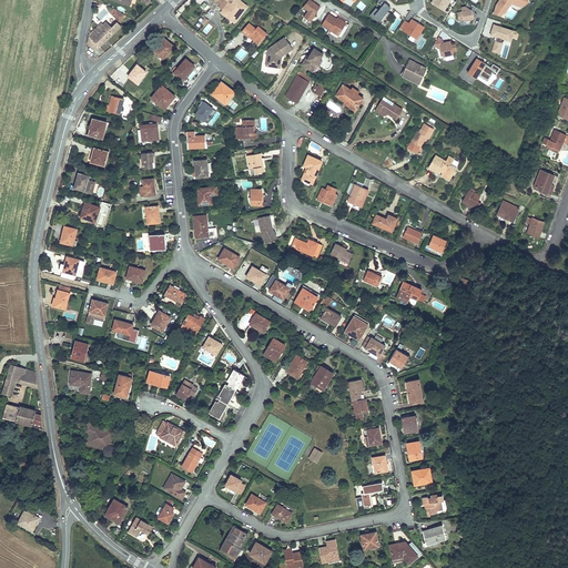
[(244,10),(247,6),(239,0),(234,0),(231,3),(229,2),(221,12),(226,16),(227,14),(236,21),(241,14),(239,13),(242,8),(244,10)]
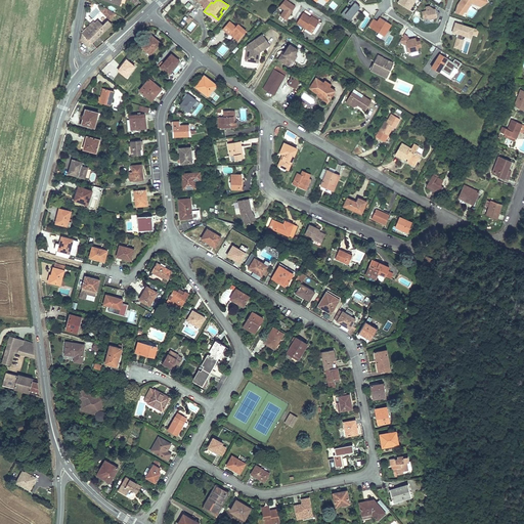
[(296,5),(287,0),(284,0),(279,6),(285,9),(280,15),(287,19),(296,5)]
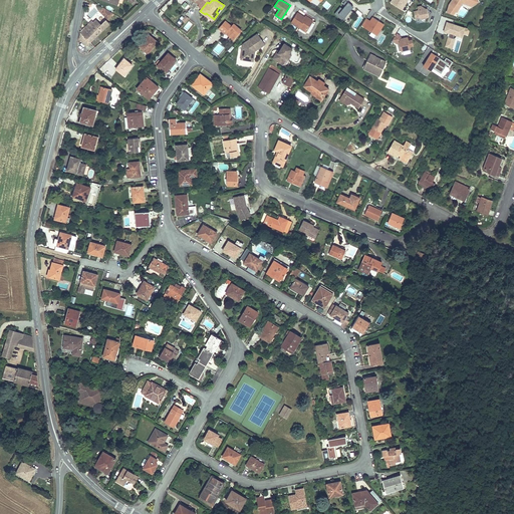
[(348,2),(349,0),(342,0),(344,2),(343,4),(345,6),(342,9),(340,7),(335,14),(342,20),(344,18),(346,20),(353,12),(351,10),(349,8),(351,5),(348,2)]
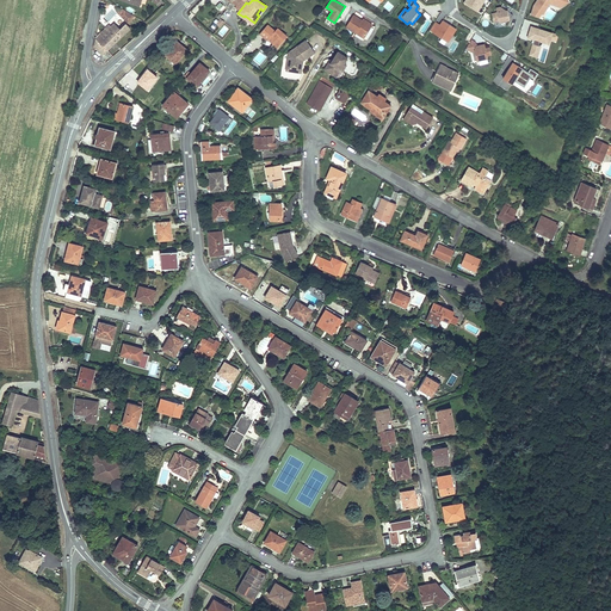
[(466,0),(464,2),(477,12),(485,0),(466,0)]
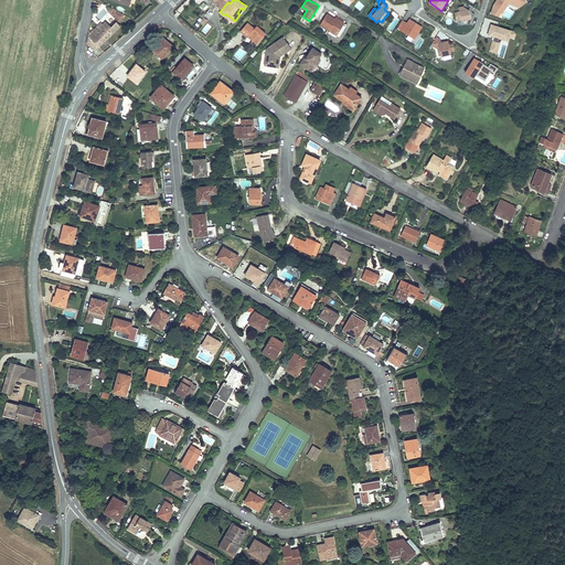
[(498,0),(494,6),(492,13),(498,16),(499,11),(501,12),(509,1),(519,4),(520,0),(498,0)]
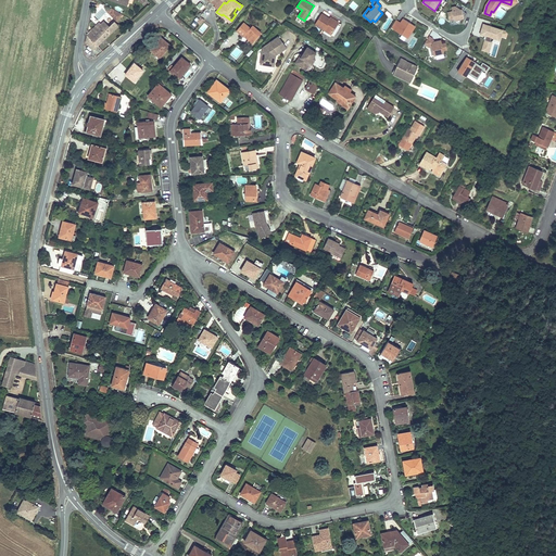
[(354,10),(357,4),(353,1),(349,5),(354,10)]
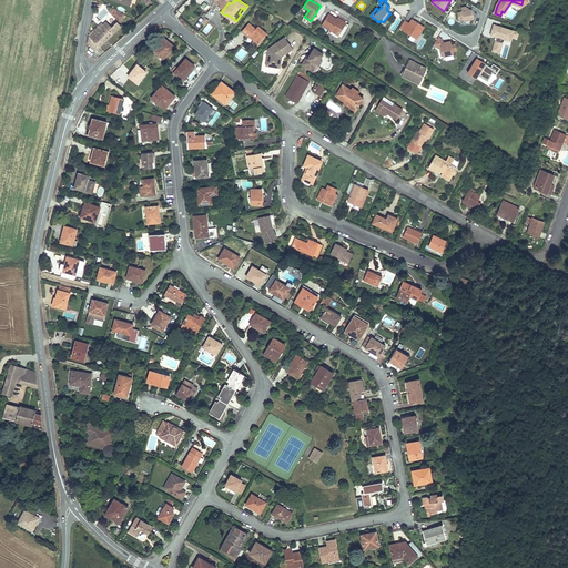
[(465,20),(475,18),(474,16),(476,13),(474,12),(477,8),(468,2),(463,11),(458,13),(459,20),(465,19),(465,20)]
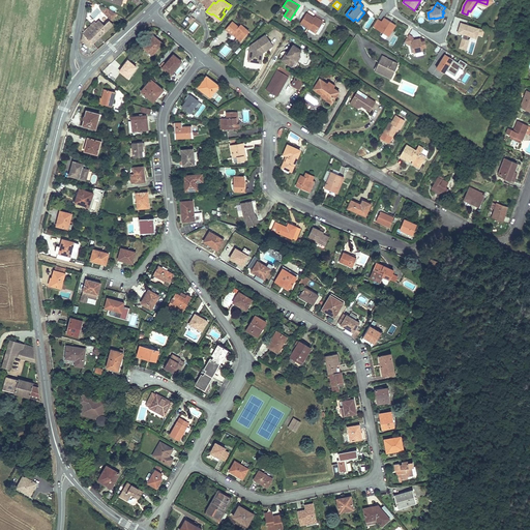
[(101,10),(111,20),(116,16),(107,5),(101,10)]
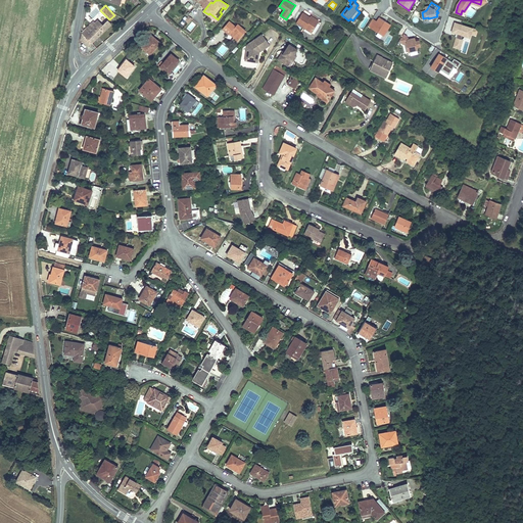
[(188,15),(192,19),(198,12),(194,8),(188,15)]
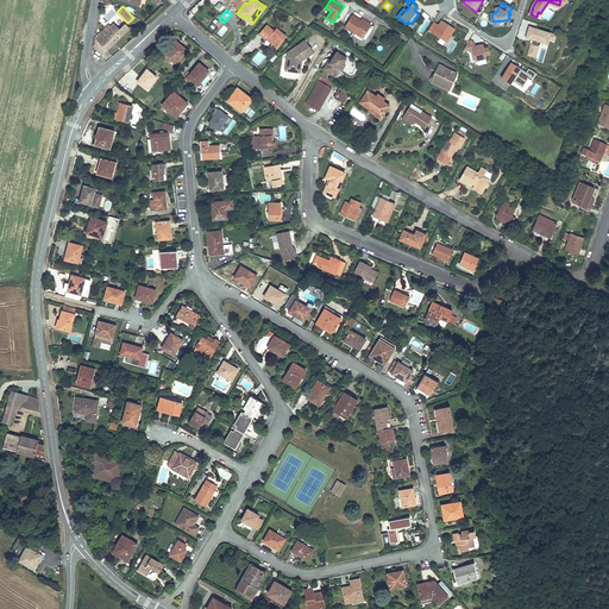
[(357,30),(365,35),(371,25),(363,19),(362,22),(360,23),(357,20),(358,19),(353,16),(346,27),(356,32),(357,30)]
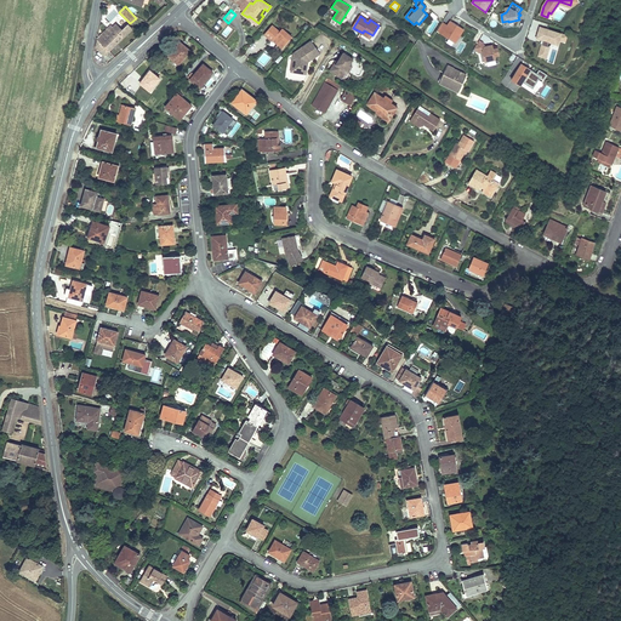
[(289,26),(279,17),(277,21),(286,29),(289,26)]
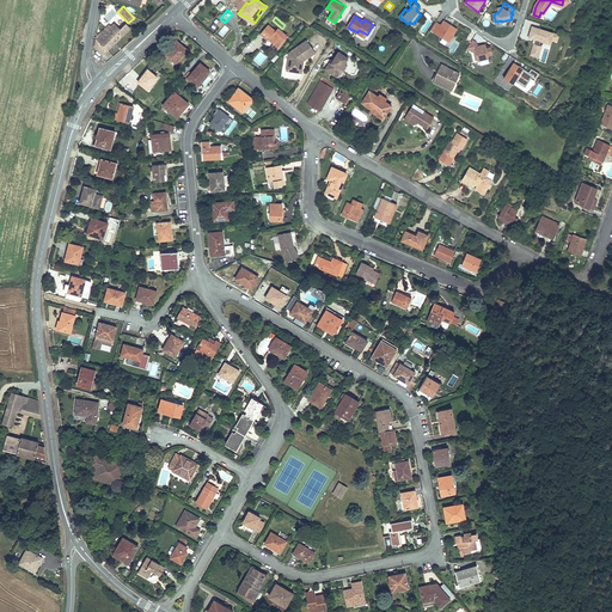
[(282,29),(273,20),(256,41),(261,44),(269,36),(274,41),(271,42),(273,43),(267,50),(273,55),(279,48),(279,47),(281,43),(280,41),(283,37),(279,32),(282,29)]
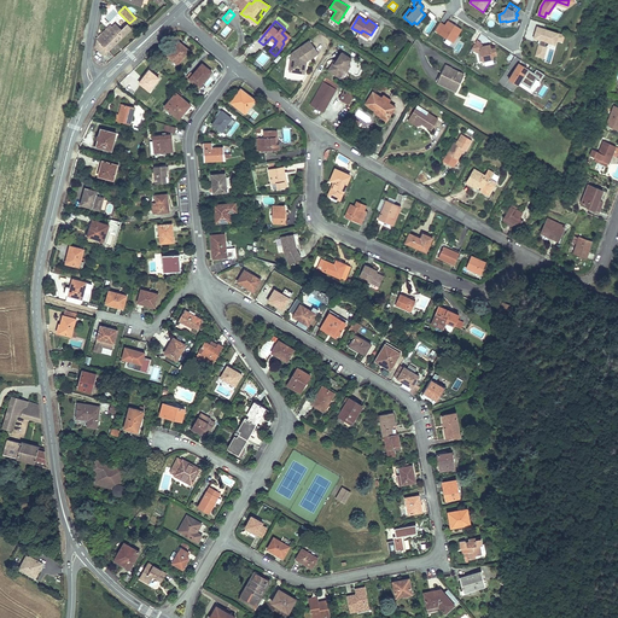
[(445,25),(441,22),(435,30),(454,42),(462,29),(448,21),(445,25)]
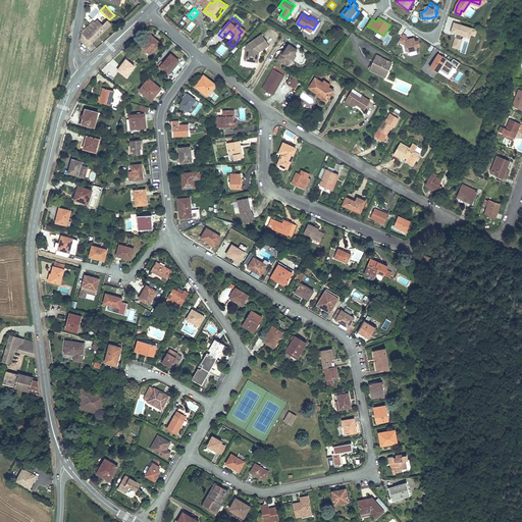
[(81,40),(88,47),(112,24),(108,20),(100,28),(95,22),(84,34),(83,32),(81,40)]
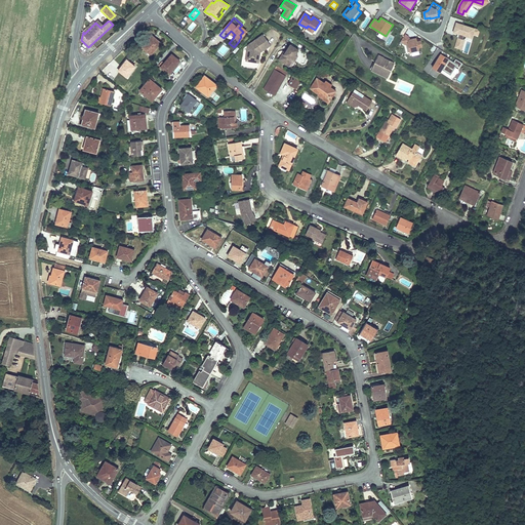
[(84,34),(95,23),(94,22),(83,32),(84,34)]
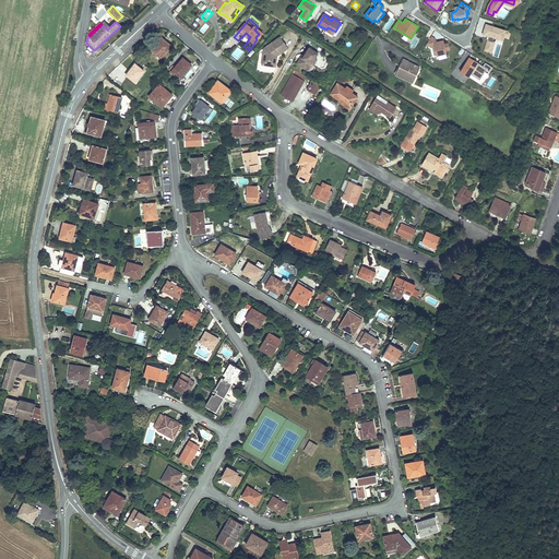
[(506,31),(487,24),(484,34),(489,36),(485,50),(491,52),(495,42),(494,42),(495,37),(502,39),(506,31)]
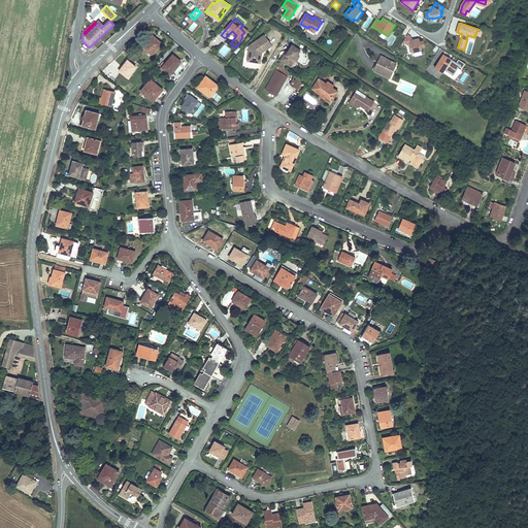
[(410,38),(411,37),(407,34),(403,41),(408,44),(409,53),(422,51),(421,47),(425,47),(423,41),(420,42),(419,38),(416,39),(413,40),(411,39),(413,38),(410,38)]
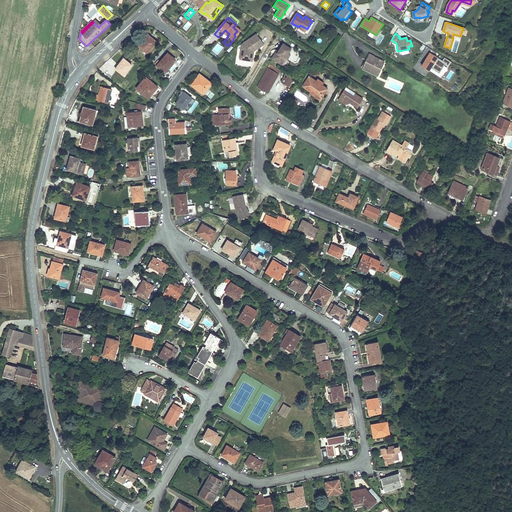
[(242,45),(239,60),(252,62),(254,52),(264,44),(256,34),(242,45)]
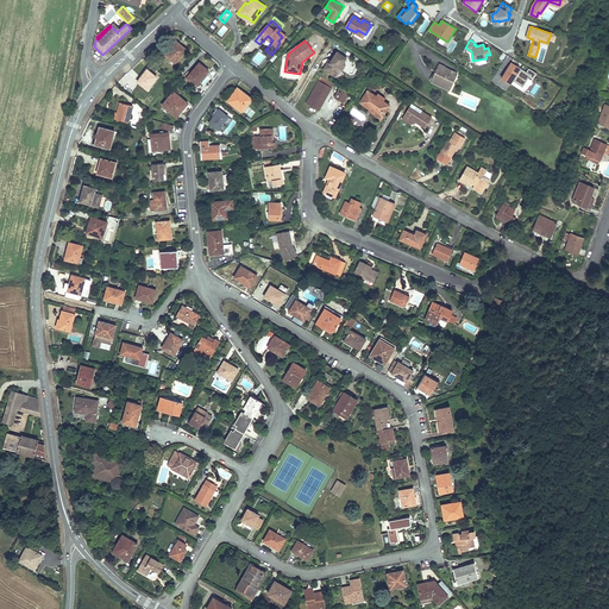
[(177,42),(165,55),(175,63),(187,49),(177,42)]
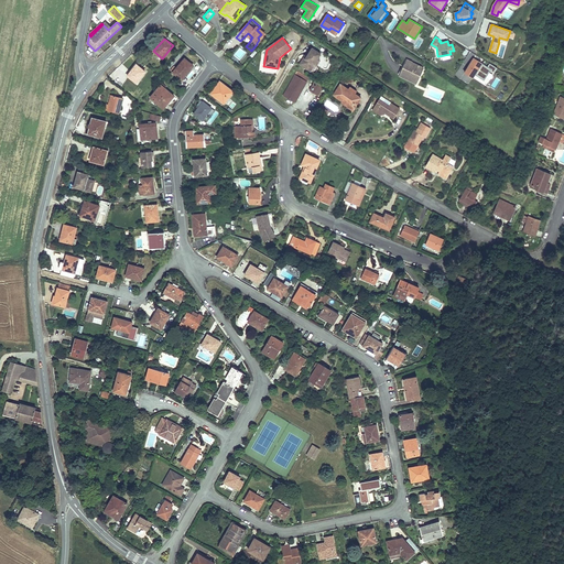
[(322,54),(313,49),(307,57),(306,60),(304,58),(300,64),(311,72),(311,71),(315,65),(316,66),(321,61),(318,58),(322,54)]
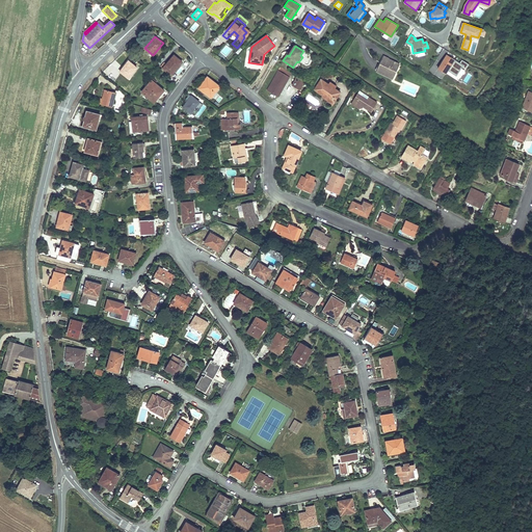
[(166,64),(163,69),(171,75),(175,71),(176,71),(183,62),(175,55),(166,64)]
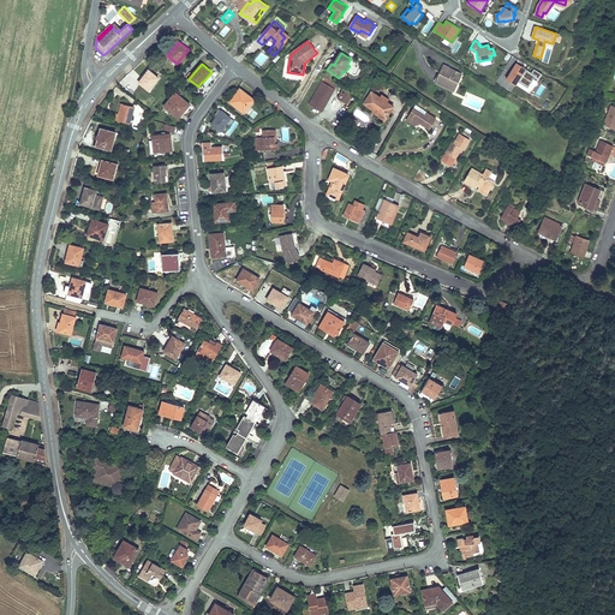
[(536,76),(517,64),(507,79),(515,84),(518,81),(527,88),(536,76)]
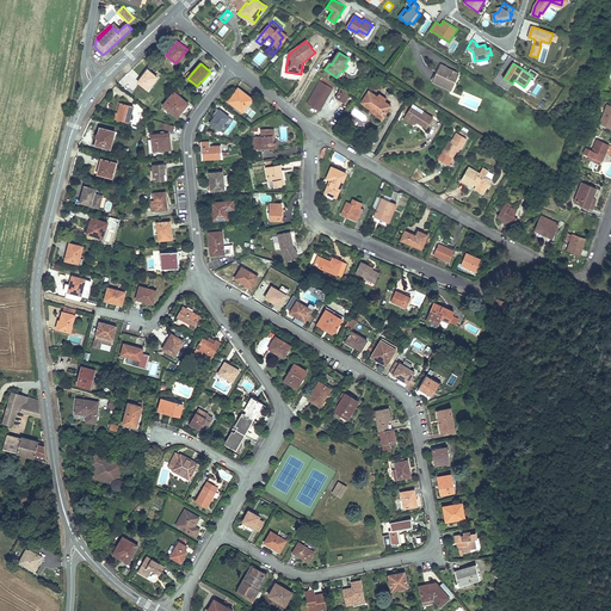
[(452,88),(460,74),(449,68),(449,69),(446,68),(448,67),(440,65),(434,78),(446,82),(445,85),(452,88)]
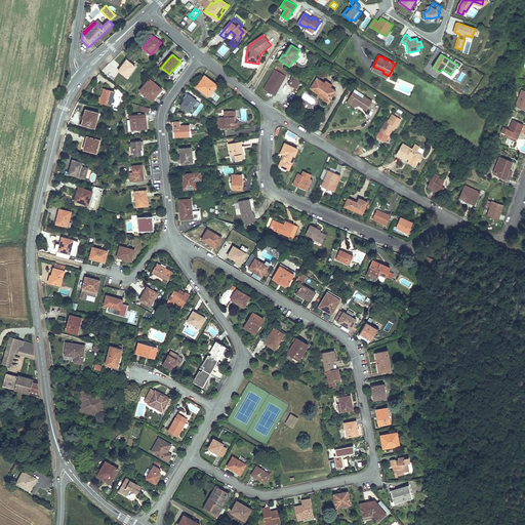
[(127,77),(135,67),(127,59),(122,67),(122,68),(119,71),(127,77)]
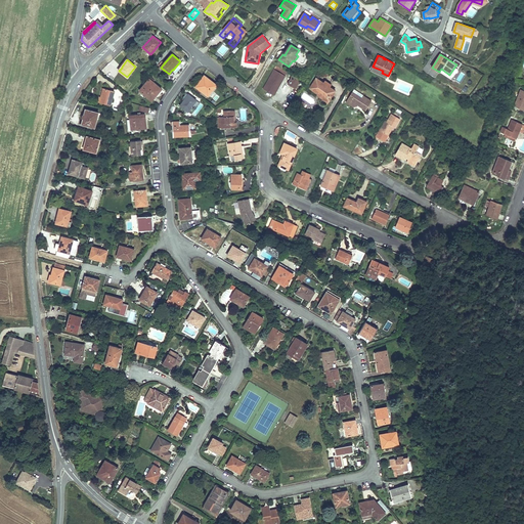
[(263,88),(274,95),(288,73),(276,67),(263,88)]
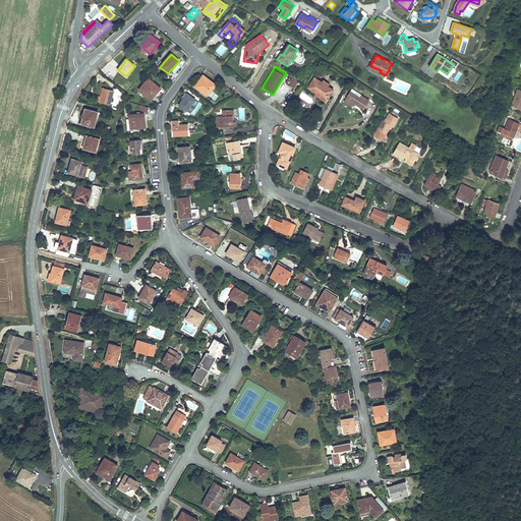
[(381,70),(370,66),(369,69),(386,76),(386,75),(380,72),(381,70)]
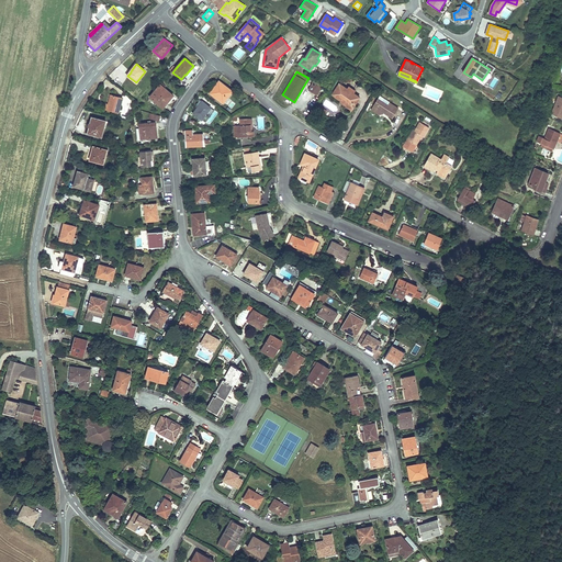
[(218,81),(210,93),(226,105),(231,99),(232,100),(236,93),(232,90),(231,90),(218,81)]
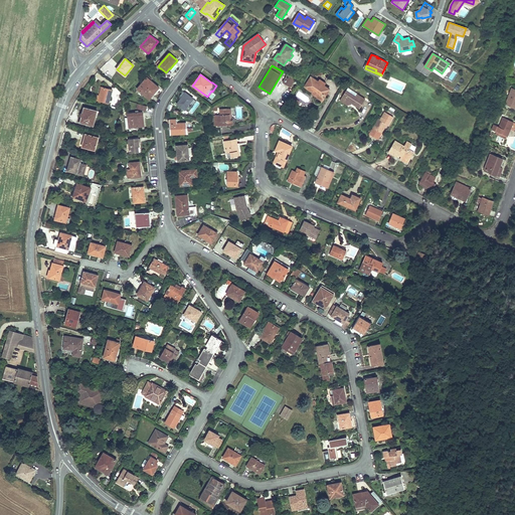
[(296,79),(288,74),(283,82),(291,88),(296,79)]
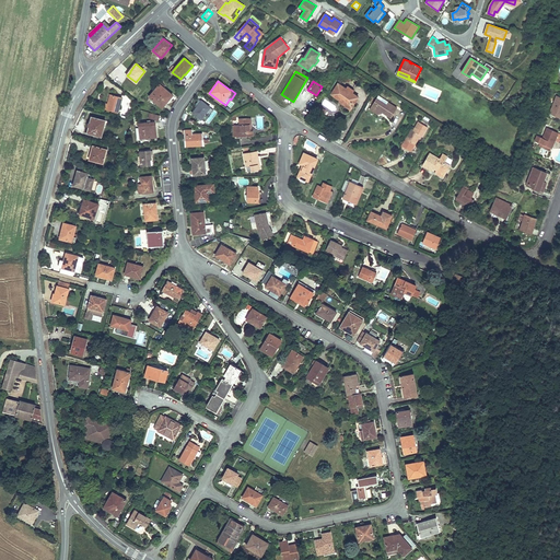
[(160,84),(150,96),(162,108),(173,95),(160,84)]
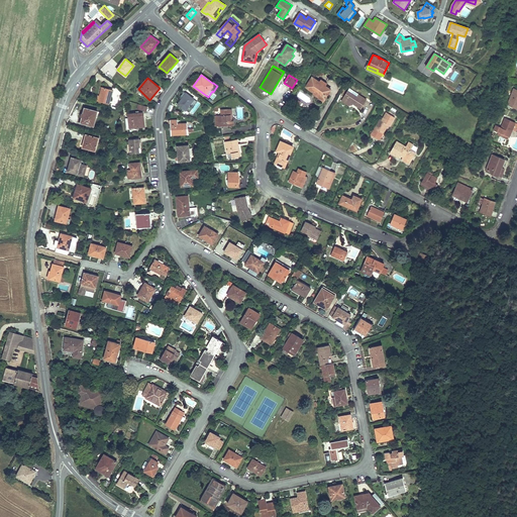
[(320,82),(312,78),(306,87),(314,93),(315,91),(317,92),(316,93),(323,97),(326,93),(328,94),(331,90),(325,86),(320,82)]
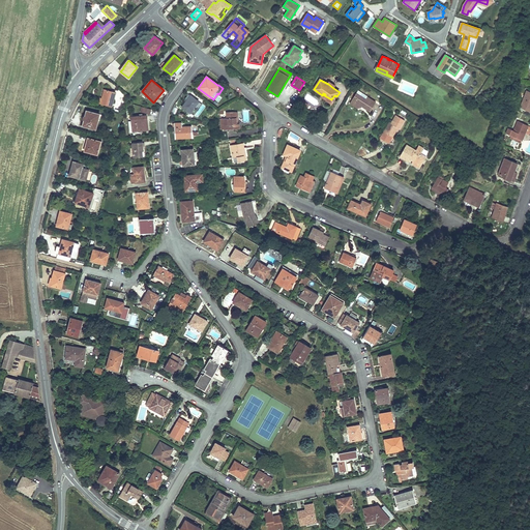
[(112,107),(116,92),(105,89),(102,98),(100,97),(99,102),(112,107)]
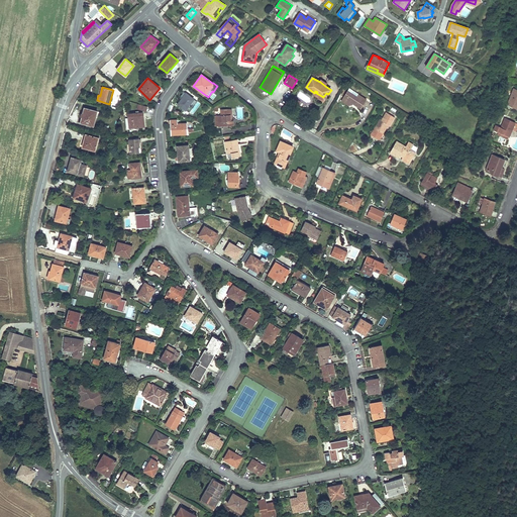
[(349,89),(347,92),(356,98),(358,95),(349,89)]
